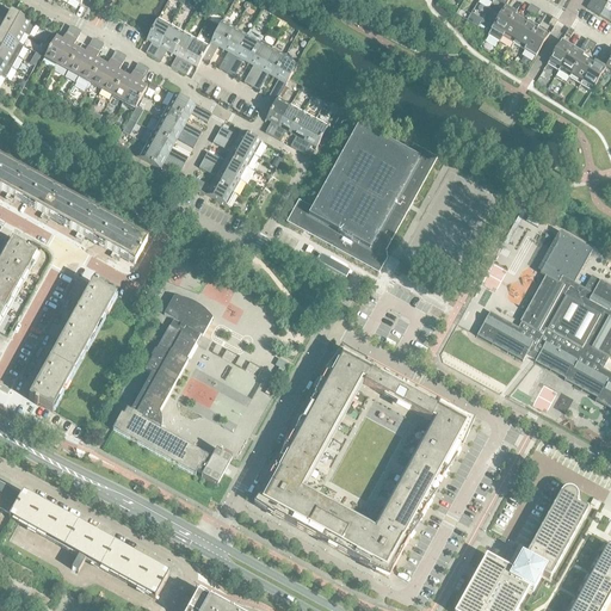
[(494,0),(492,4),(503,11),(505,7),(510,0),(516,0),(517,0),(494,0)]
